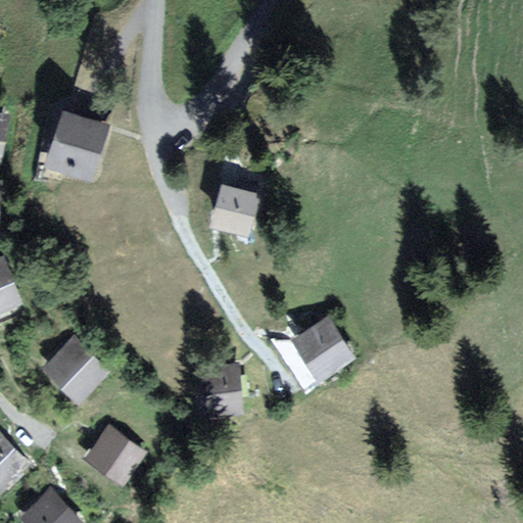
[(64,111),(47,167),(92,181),(110,127),(64,111)]
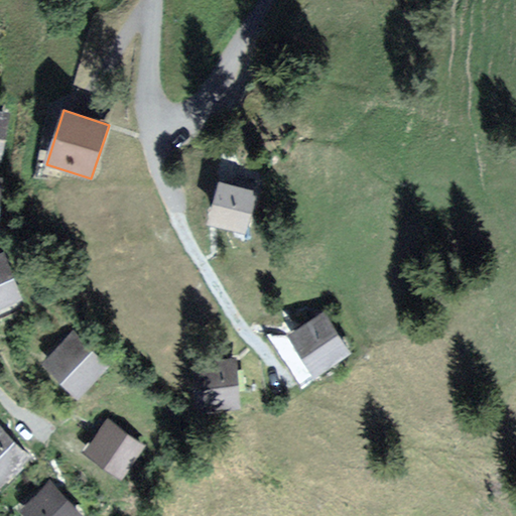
[(10,113),(0,111),(0,163),(2,164),(10,113)]
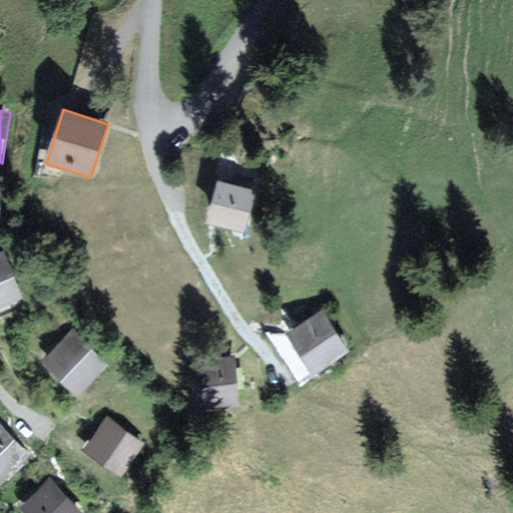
[(224,185),(216,218),(247,226),(255,192),(224,185)]
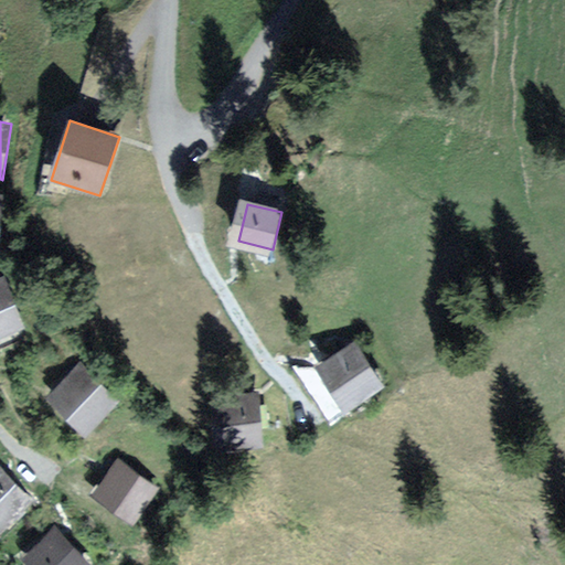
[(7,280),(0,283),(0,333),(24,324),(7,280)]
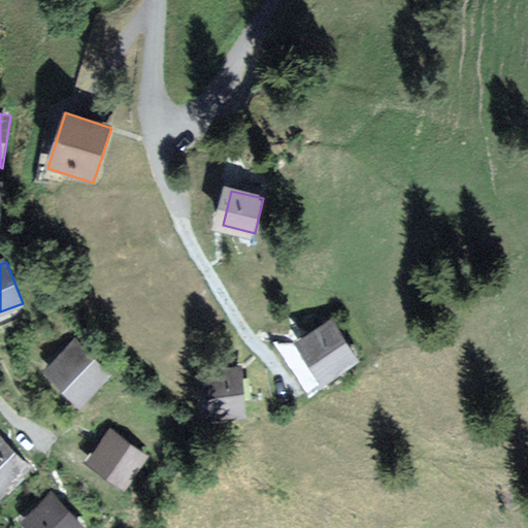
[(337,325),(303,343),(325,381),(359,362),(337,325)]
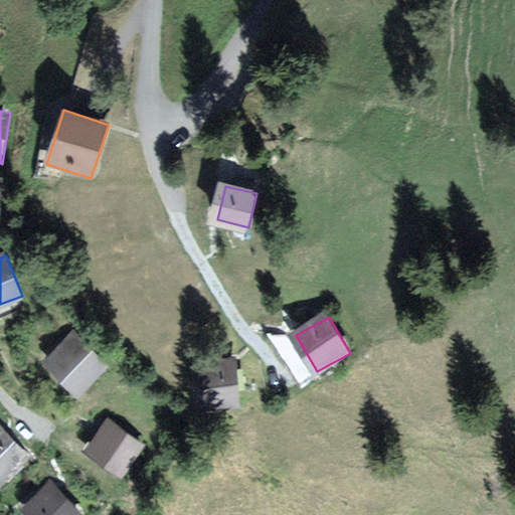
[(53,371),(83,394),(105,365),(74,343),(53,371)]
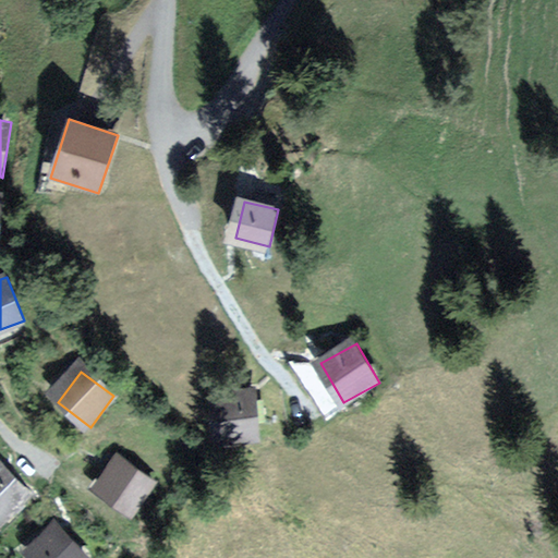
[(265,388),(222,392),(226,434),(268,429),(265,388)]
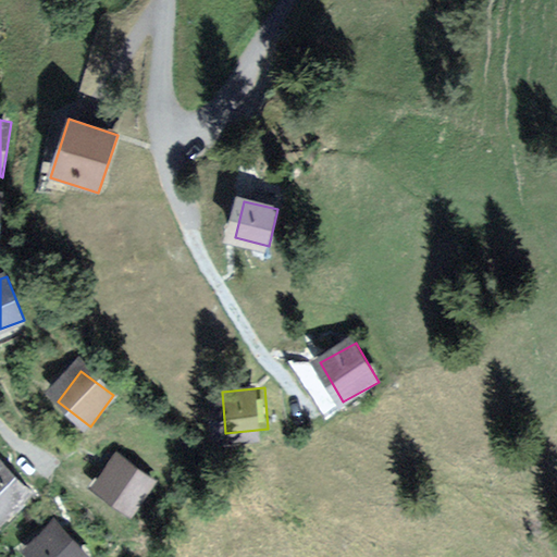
[(123,456),(99,492),(133,516),(158,480),(123,456)]
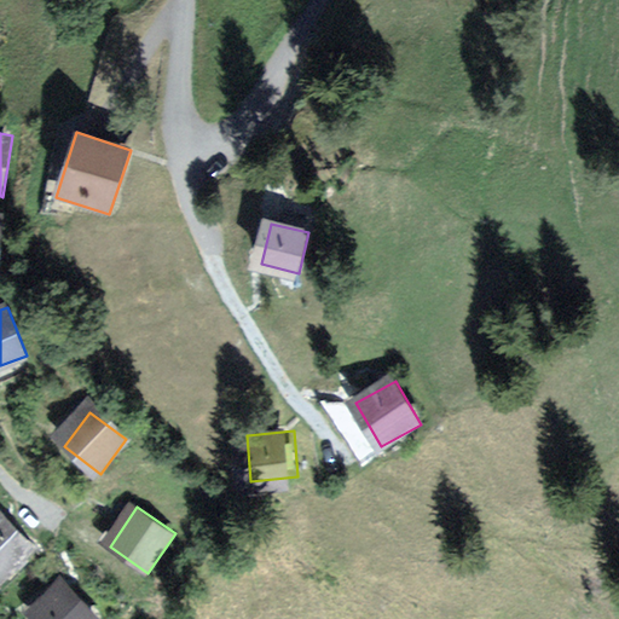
[(34,549),(4,516),(0,519),(0,573),(4,578),(34,549)]
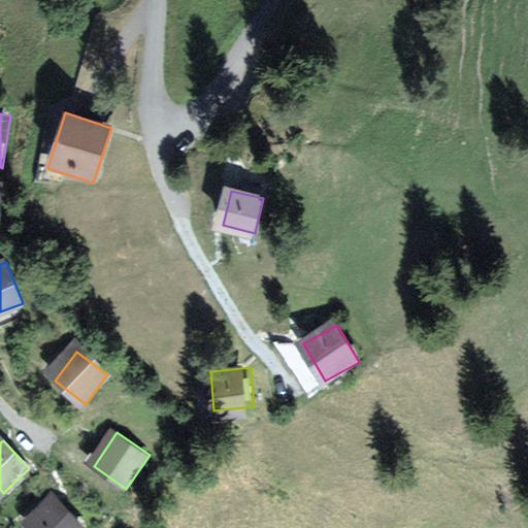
[(65,501),(40,522),(45,527),(76,527),(83,523),(65,501)]
